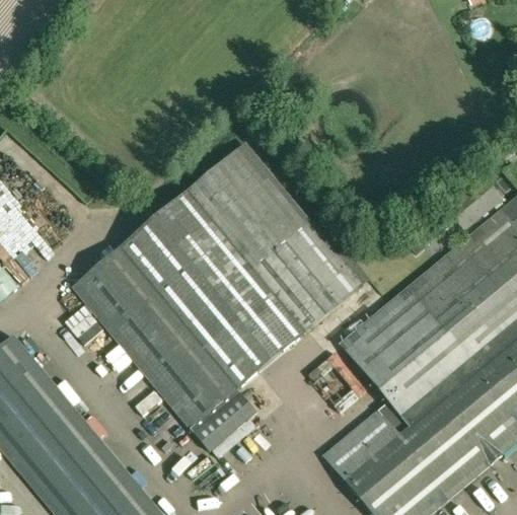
[(188,428),(362,284),(243,141),(70,286),(188,428)]
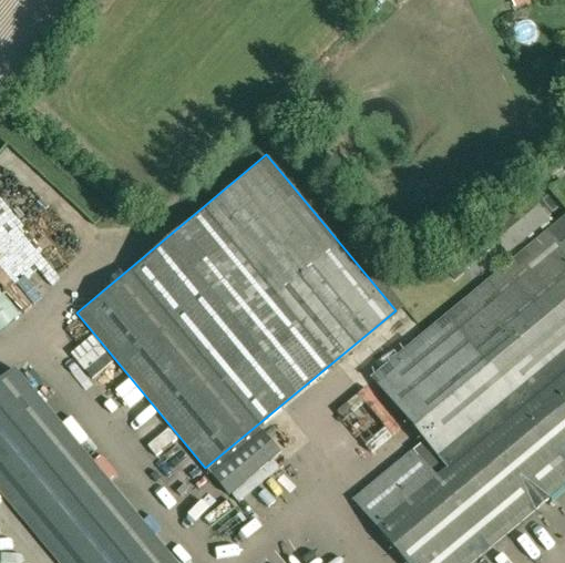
[(51,194),(69,212),(75,205),(59,187),(51,194)]
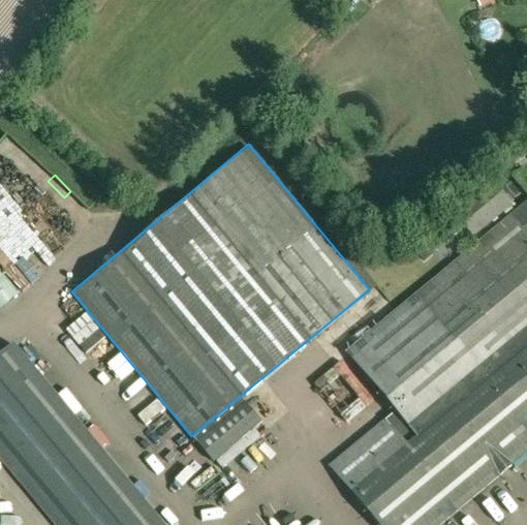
[(505,209),(489,188),(452,219),(469,240),(505,209)]
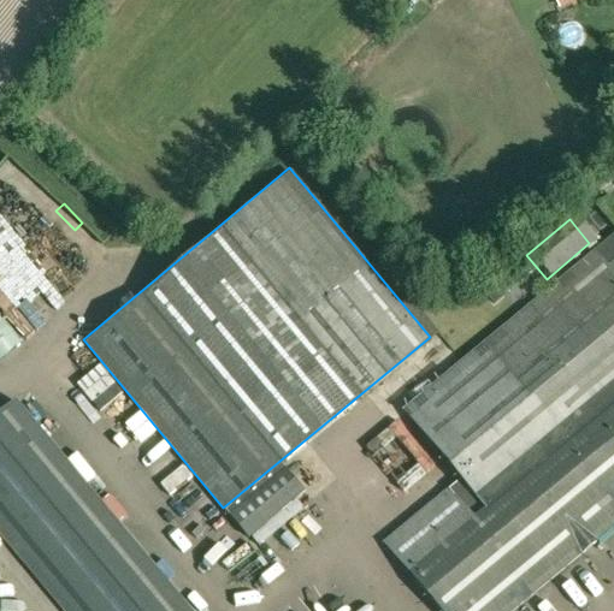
[(613,277),(592,250),(403,407),(459,473),(382,537),(443,610),(506,610),(613,521),(613,277)]
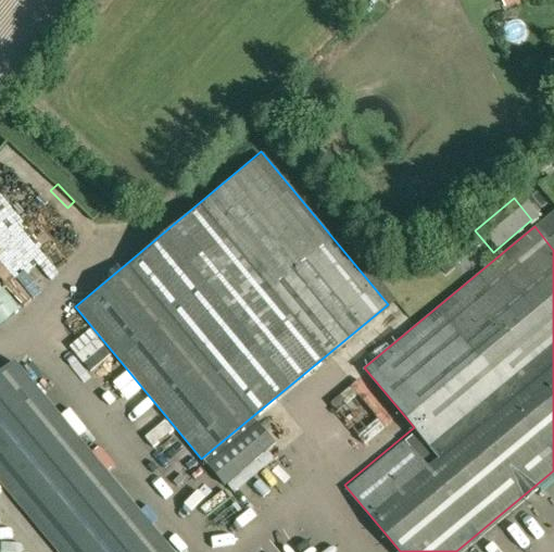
[(0,473),(19,496),(35,493),(65,531),(62,504),(74,503),(85,515),(83,500),(75,490),(74,479),(66,471),(66,465),(58,454),(46,455),(38,446),(36,428),(21,429),(14,422),(13,408),(0,410),(0,473)]
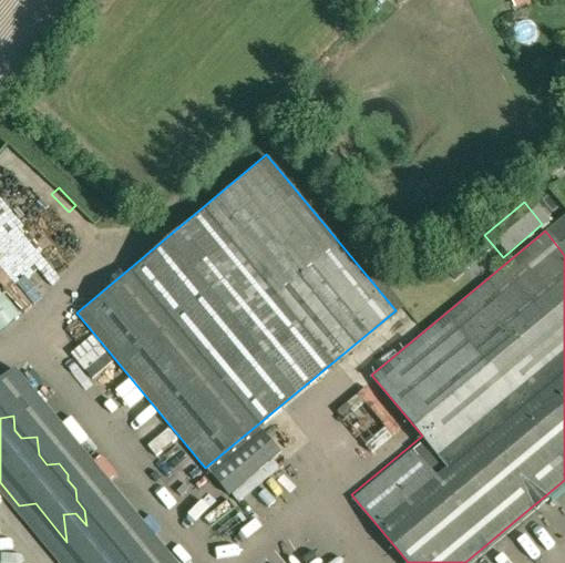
[(279,450),(260,428),(209,470),(227,493),(279,450)]
